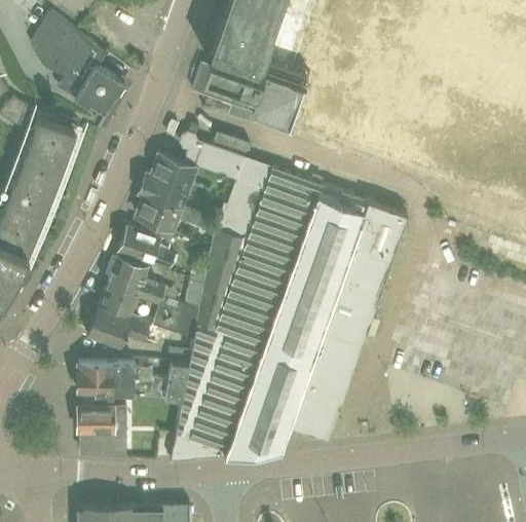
[(193,85),(192,90),(208,96),(232,104),(253,111),(254,112),(255,111),(295,125),(310,83),(263,67),(286,0),(230,0),(228,8),(228,9),(219,36),(218,37),(215,46),(219,47),(218,50),(217,50),(212,65),(201,62),(193,85)]
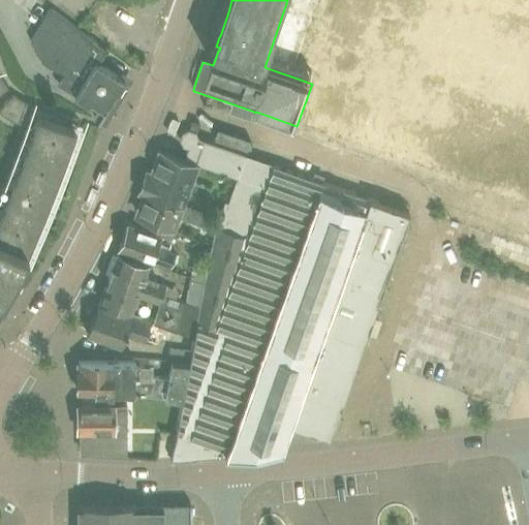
[(51,11),(31,44),(42,64),(66,79),(60,89),(105,116),(107,116),(107,117),(127,85),(125,84),(125,83),(99,67),(106,54),(107,54),(76,31),(51,11)]
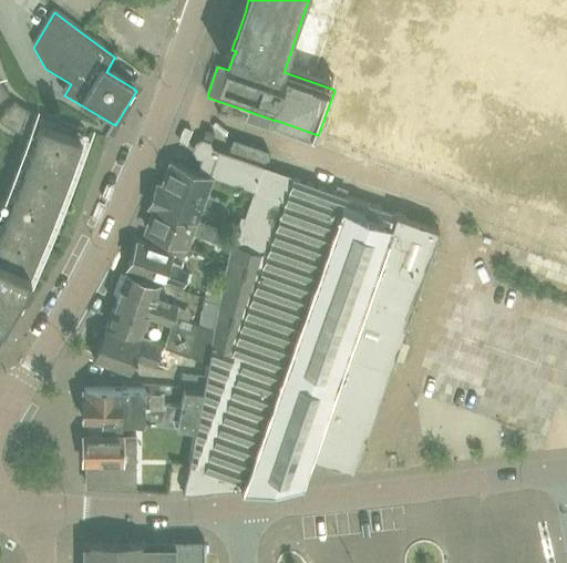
[(0,105),(10,98),(7,94),(4,90),(2,85),(0,81),(0,105)]
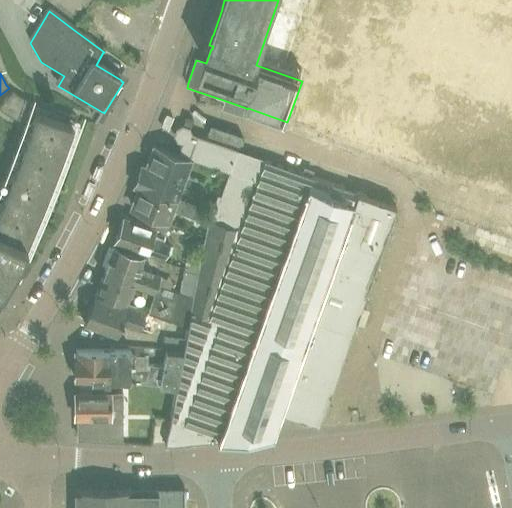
[(14,93),(0,107),(0,111),(1,112),(4,115),(8,117),(12,120),(17,123),(20,124),(23,125),(31,128),(25,144),(14,173),(2,202),(0,207),(0,292),(0,293),(10,277),(19,262),(21,259),(26,247),(39,217),(51,187),(62,158),(68,143),(76,119),(31,104),(29,103),(25,101),(21,99),(17,96),(14,93)]
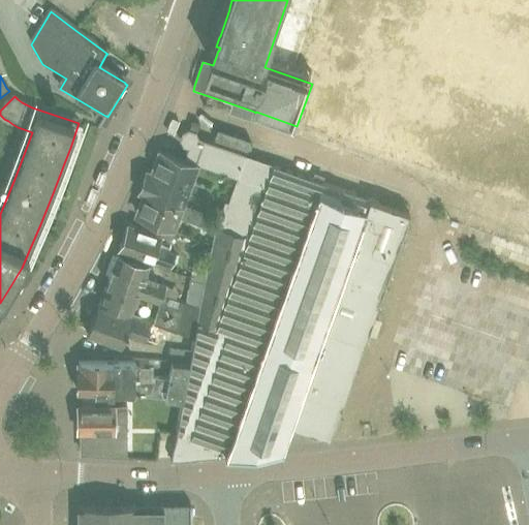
[(368,317),(361,314),(397,211),(198,142),(195,135),(189,133),(183,136),(181,143),(184,148),(189,150),(186,161),(198,165),(238,179),(227,205),(224,204),(215,228),(208,267),(205,286),(199,311),(194,341),(189,367),(183,401),(175,443),(172,463),(281,453),(290,427),(317,437),(354,332),(363,335),(368,317)]
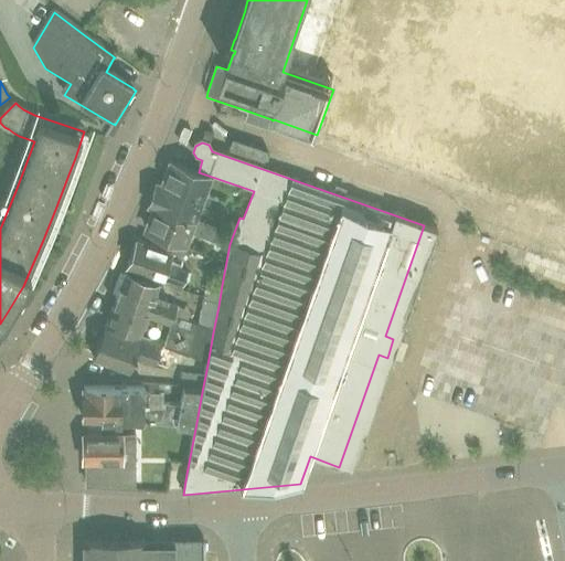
[(150,207),(194,223),(200,209),(222,217),(226,204),(204,197),(210,180),(170,166),(162,188),(158,186),(150,207)]
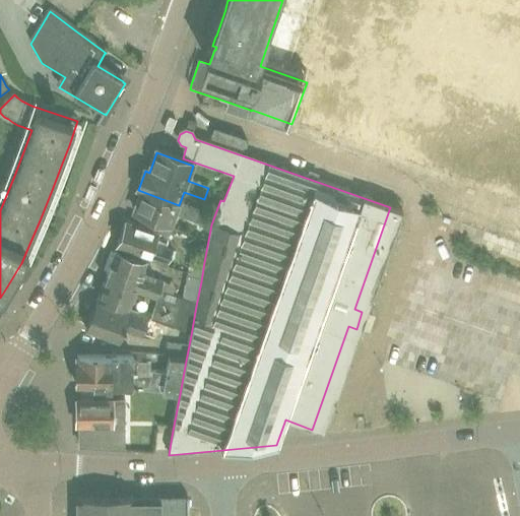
[(202,213),(179,205),(138,190),(138,191),(142,192),(134,212),(172,226),(175,215),(198,224),(202,213)]
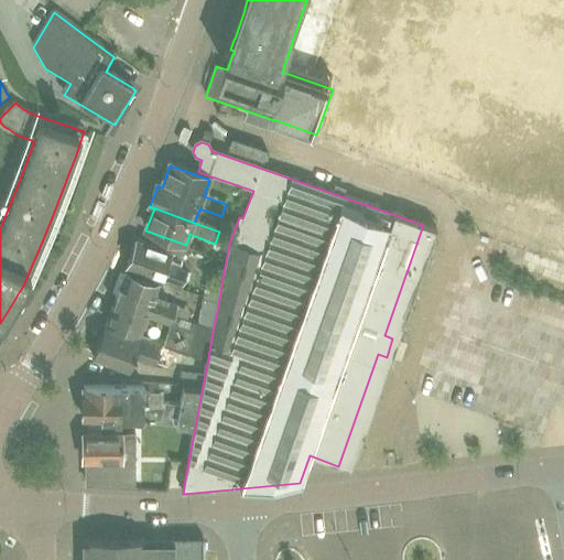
[(165,244),(163,251),(137,241),(127,269),(161,282),(161,281),(182,289),(187,275),(166,267),(171,255),(184,259),(187,251),(165,244)]
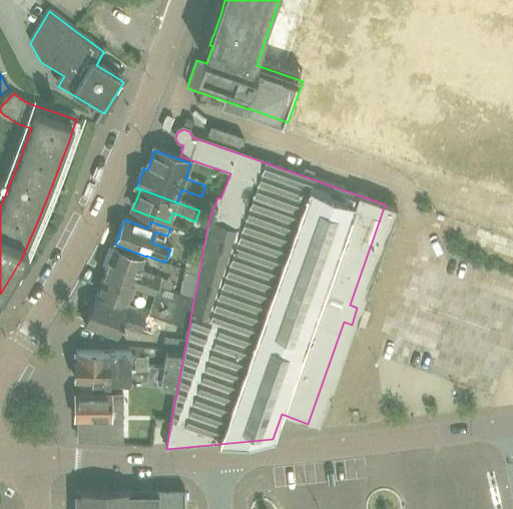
[(141,271),(144,261),(113,249),(106,270),(158,289),(161,281),(152,277),(153,276),(141,271)]
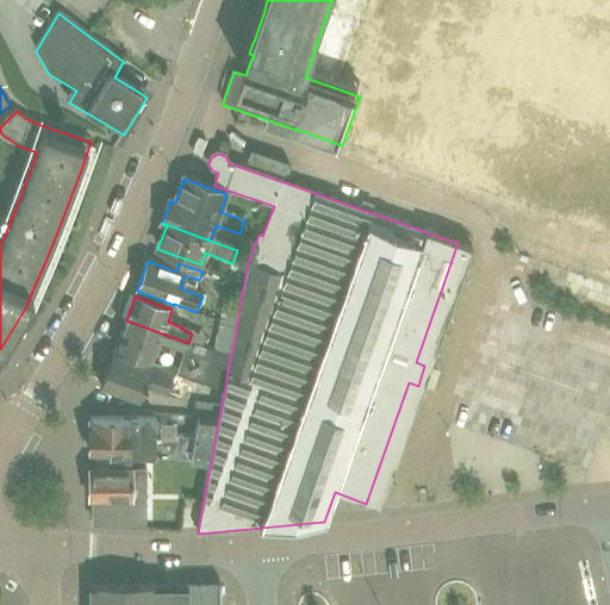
[(224,305),(221,324),(236,330),(240,307),(224,305)]
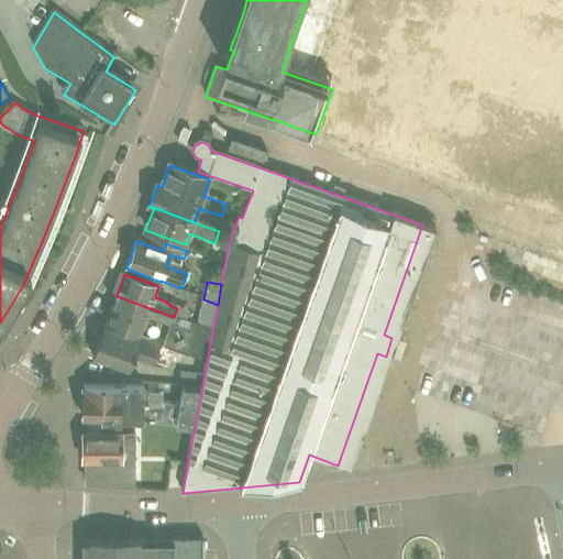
[(199,327),(174,317),(117,296),(107,324),(141,337),(146,319),(170,328),(164,348),(207,363),(212,331),(199,327)]
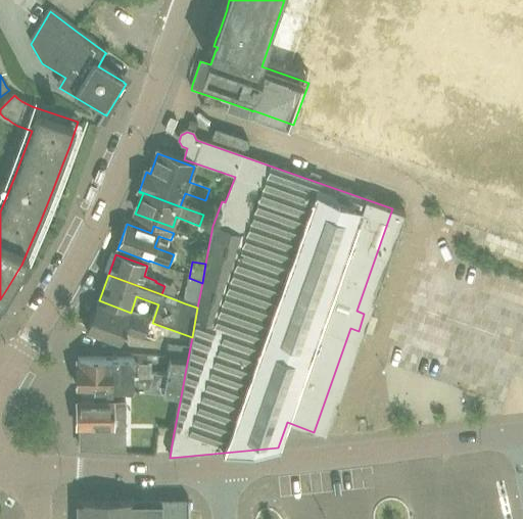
[(197,308),(202,283),(189,278),(185,303),(197,308)]
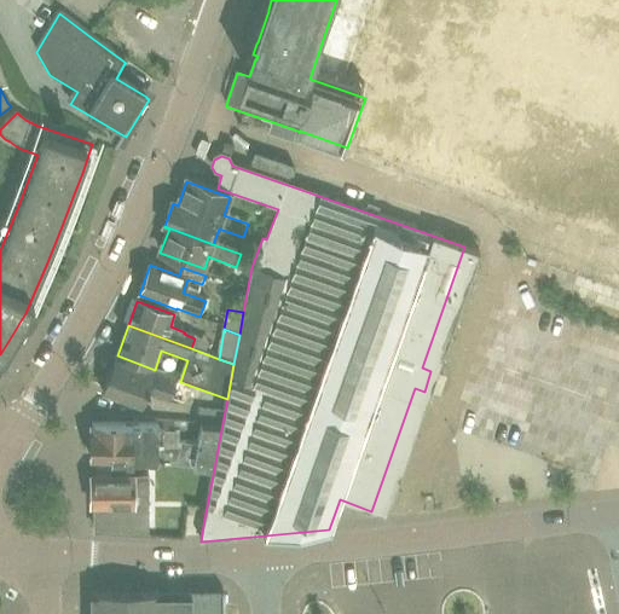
[(178,381),(177,383),(115,361),(103,395),(140,409),(145,395),(171,404),(178,381)]
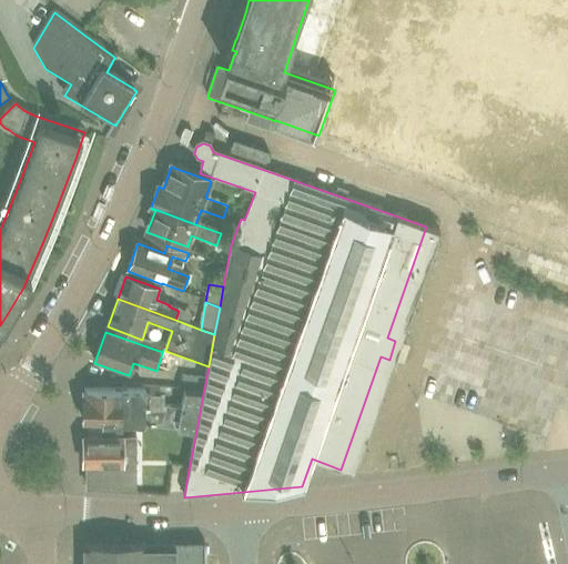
[(181,379),(180,390),(203,392),(204,381),(181,379)]
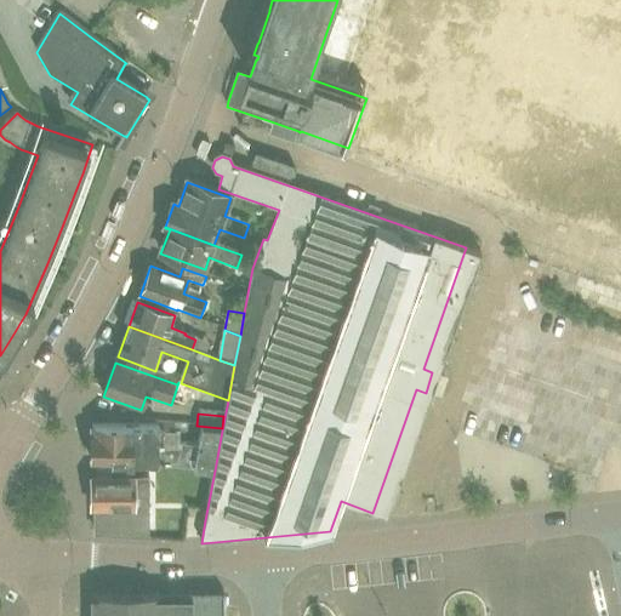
[(159,450),(159,427),(92,427),(92,461),(132,462),(131,465),(201,469),(215,471),(222,431),(203,427),(199,448),(182,445),(181,450),(159,450)]
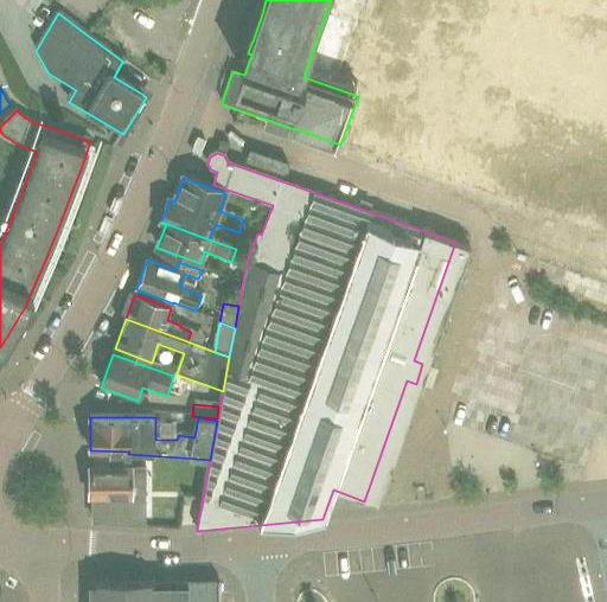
[(89,467),(90,499),(94,498),(95,520),(146,519),(145,484),(155,484),(155,466),(131,467),(131,459),(109,460),(109,467),(89,467)]
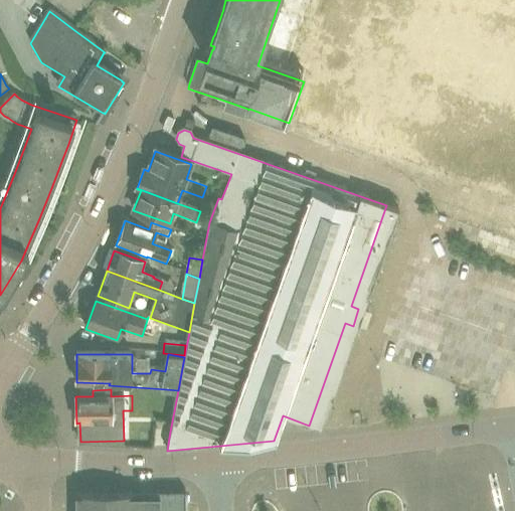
[(185,510),(185,494),(76,494),(76,510),(185,510)]
